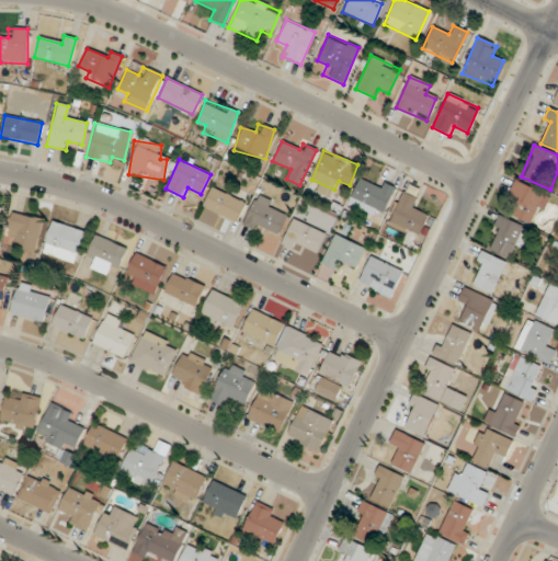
[(348,204),(379,219),(395,189),(384,183),(380,189),(360,178),(348,204)]
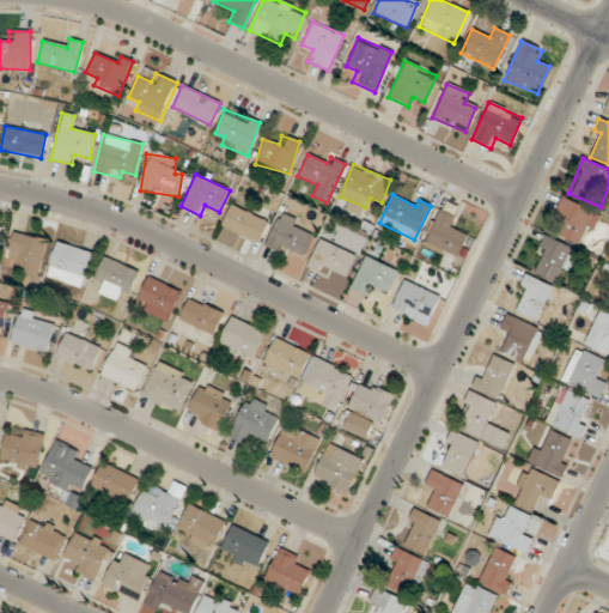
[(566,214),(558,236),(582,247),(597,212),(561,198),(555,211),(566,214)]
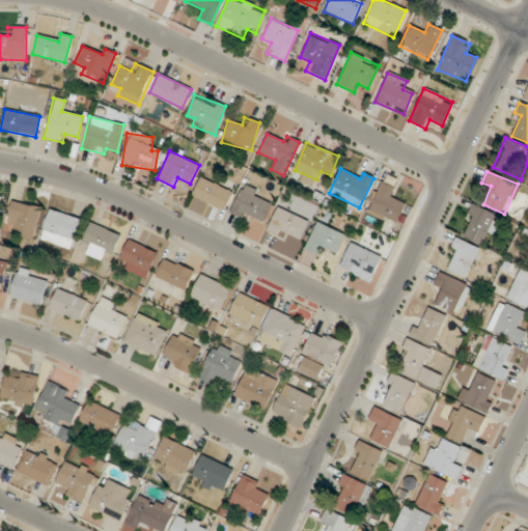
[(190,194),(222,212),(232,193),(200,176),(190,194)]
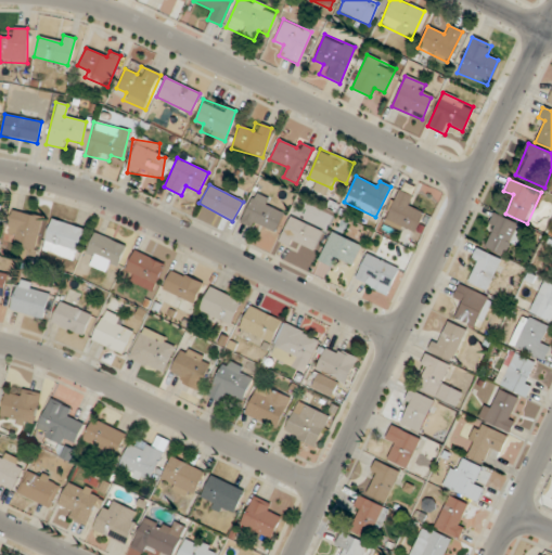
[(423,215),(411,208),(415,199),(398,191),(383,219),(412,234),(423,215)]
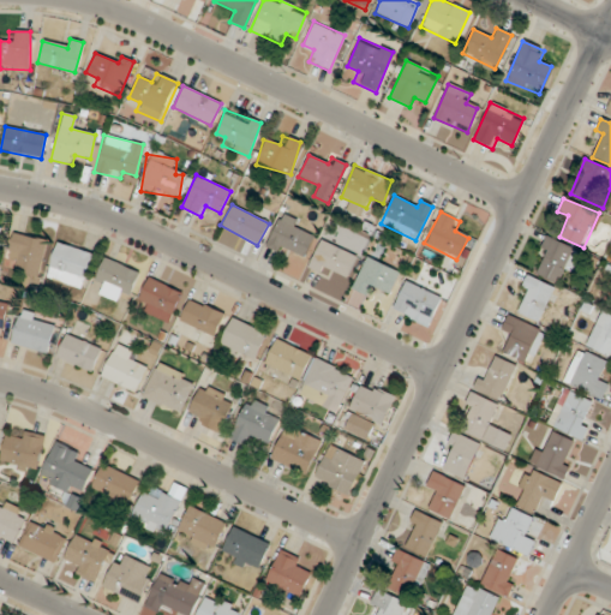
[(300,232),(304,225),(280,213),(264,246),(300,262),(311,237),(300,232)]
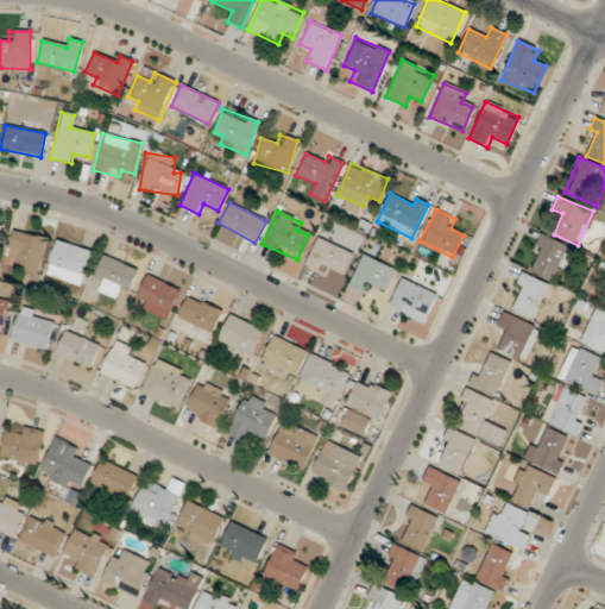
[(14,269),(39,275),(48,238),(12,231),(6,261),(16,263),(14,269)]
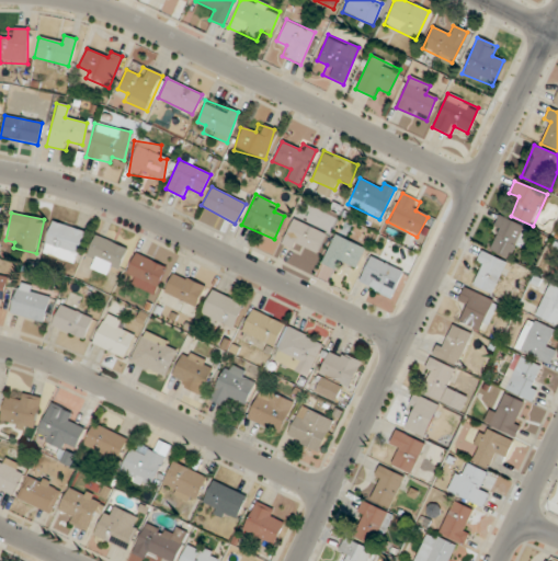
[(512,261),(527,230),(501,216),(485,247),(512,261)]
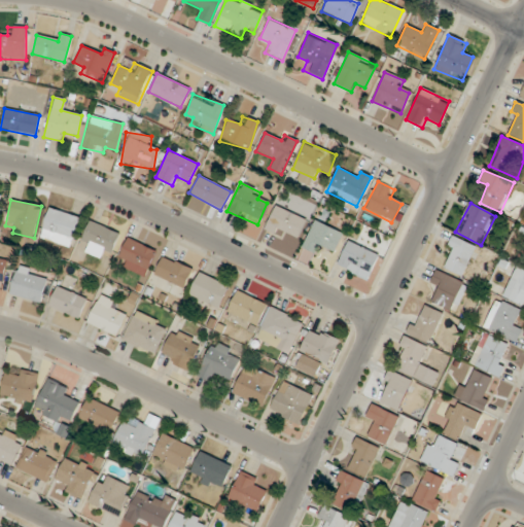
[(39,239),(72,246),(79,216),(46,208),(39,239)]
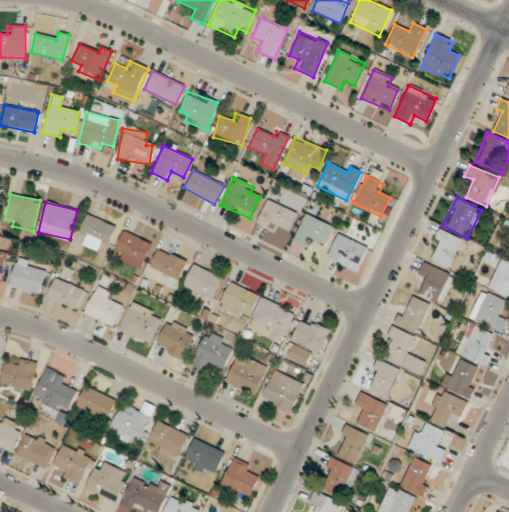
[(332,226),(305,213),(292,240),(301,245),(306,236),(322,245),(332,226)]
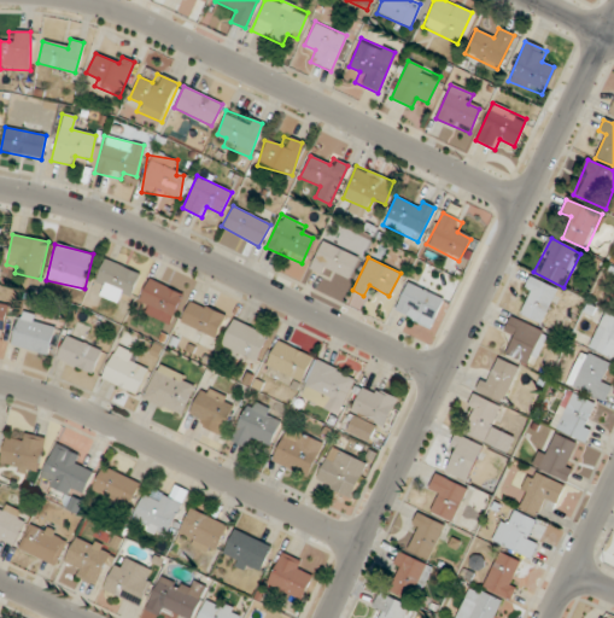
[(104,285),(100,297),(116,302),(118,292),(130,296),(139,272),(103,260),(95,283),(104,285)]
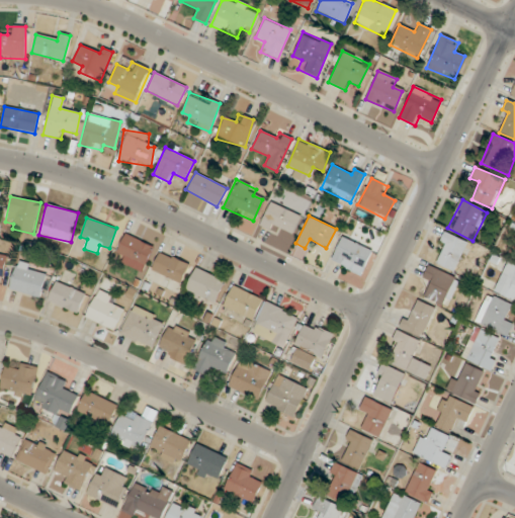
[(430,259),(450,271),(466,244),(446,232),(430,259)]
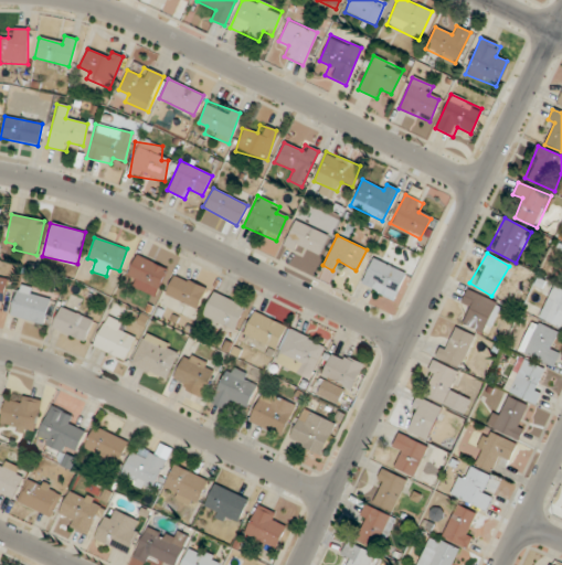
[(136,278),(131,286),(154,297),(168,269),(137,254),(126,274),(136,278)]
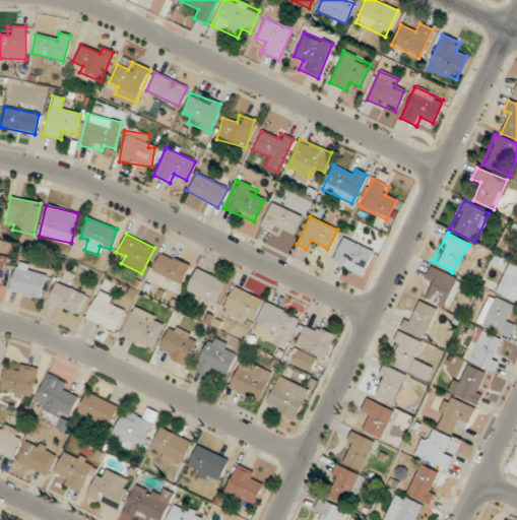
[(365,268),(373,252),(342,237),(330,261),(349,270),(353,262),(365,268)]
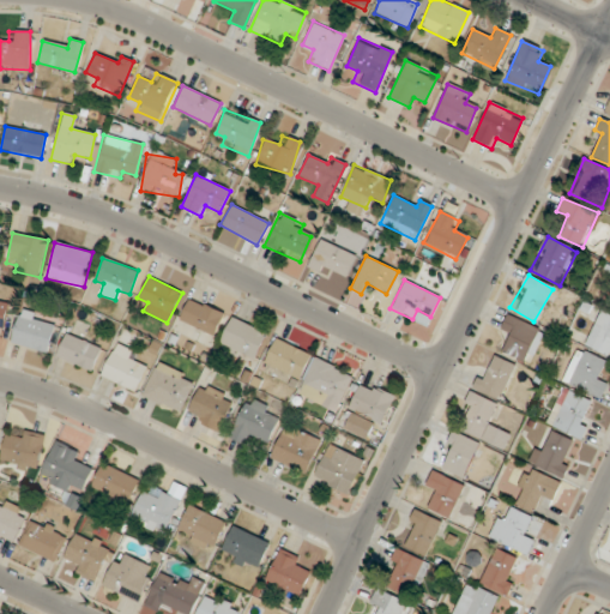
[(177,319),(212,337),(224,314),(189,296),(177,319)]
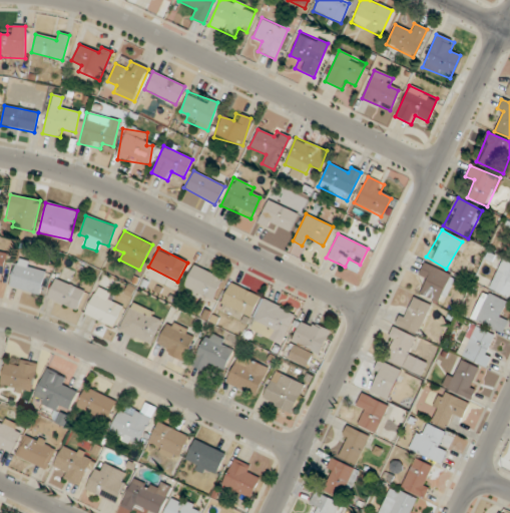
[(488,290),(507,298),(509,290),(509,263),(501,260),(488,290)]
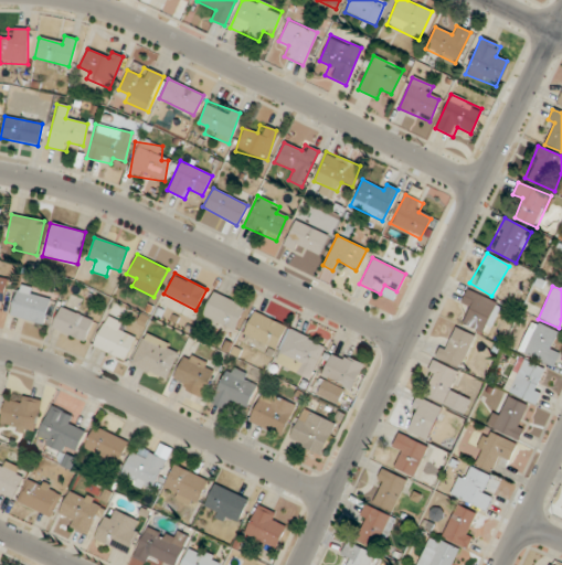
[(50,295),(17,287),(9,316),(43,324),(50,295)]
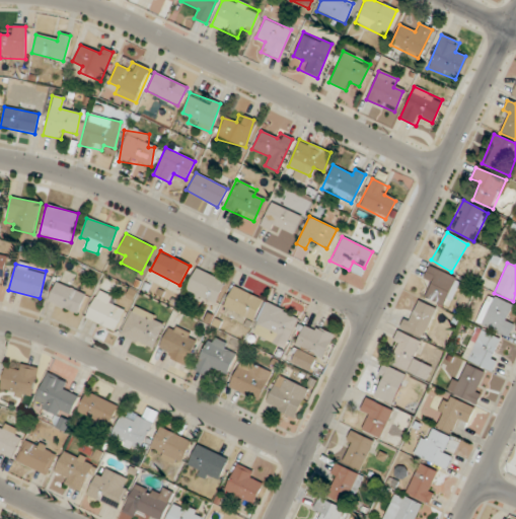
[(458,278),(428,267),(423,281),(431,283),(425,299),(448,307),(458,278)]
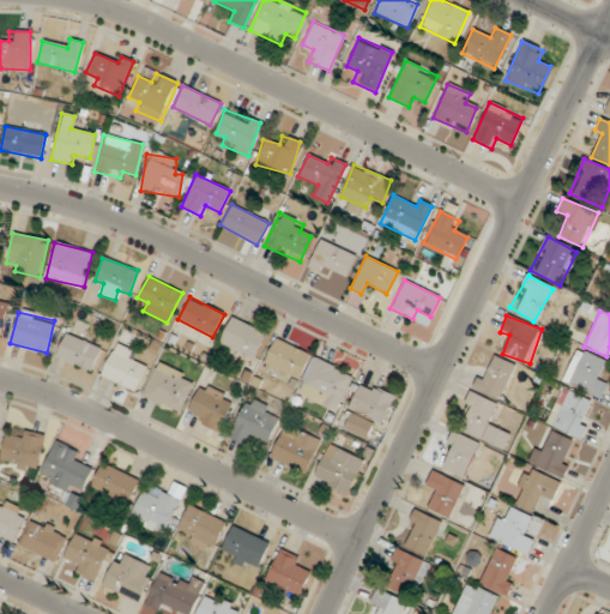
[(255,359),(266,332),(229,318),(218,345),(255,359)]
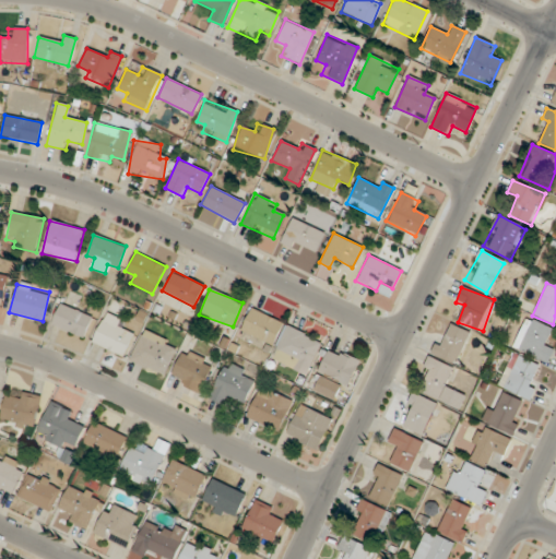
[(93,318),(59,302),(49,324),(83,340),(93,318)]
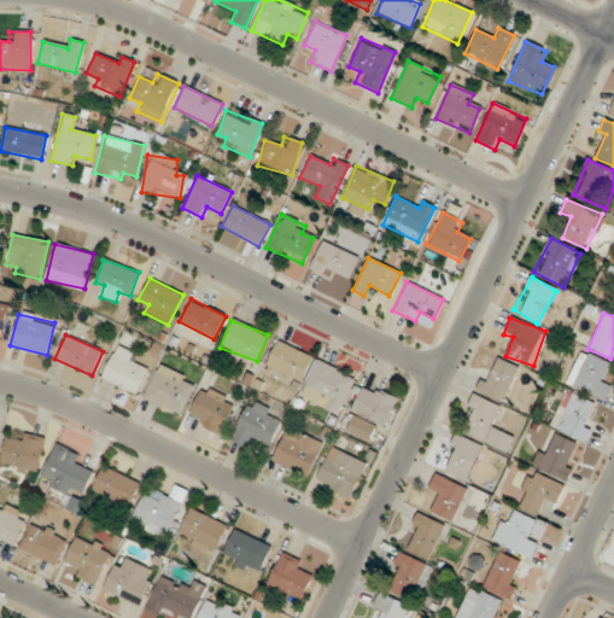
[(311,356),(276,339),(264,366),(298,383),(311,356)]
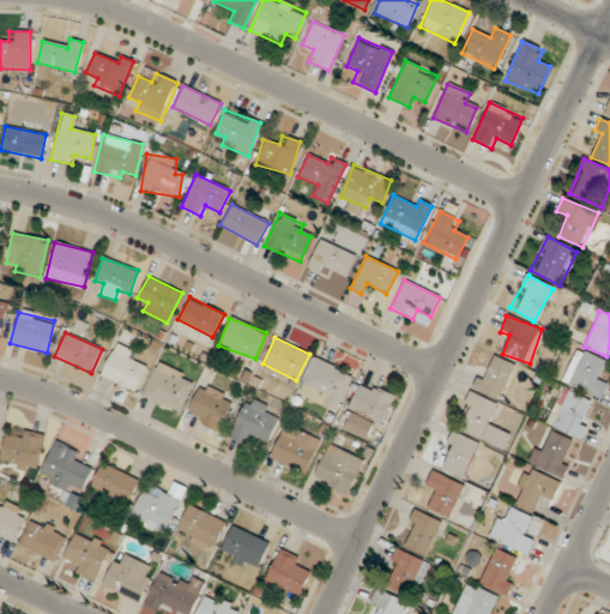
[(100,378),(136,392),(145,369),(133,365),(138,354),(114,343),(100,378)]
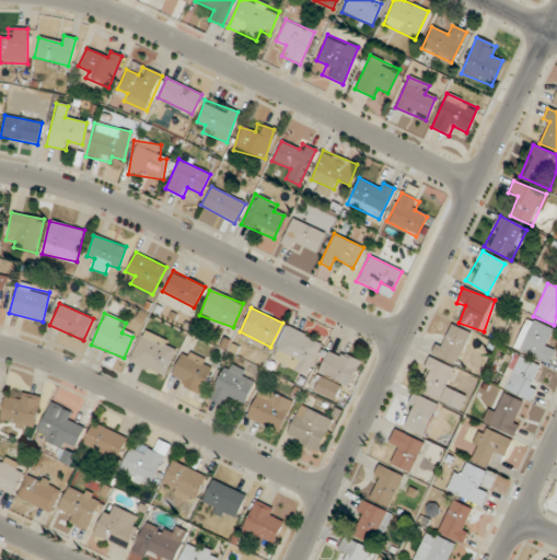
[(546,340),(550,328),(525,318),(513,350),(547,363),(554,343),(546,340)]
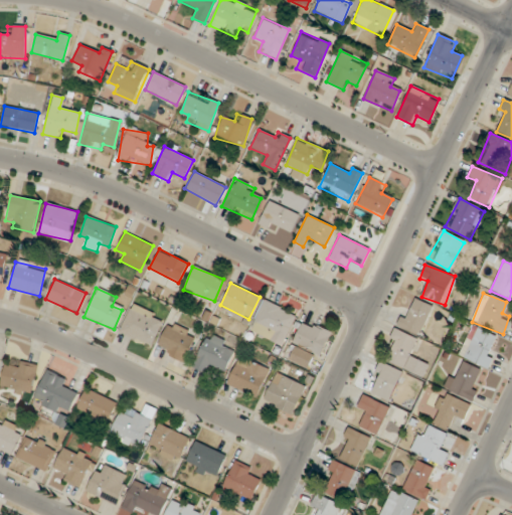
[(247,331),(282,346),(296,314),(262,299),(247,331)]
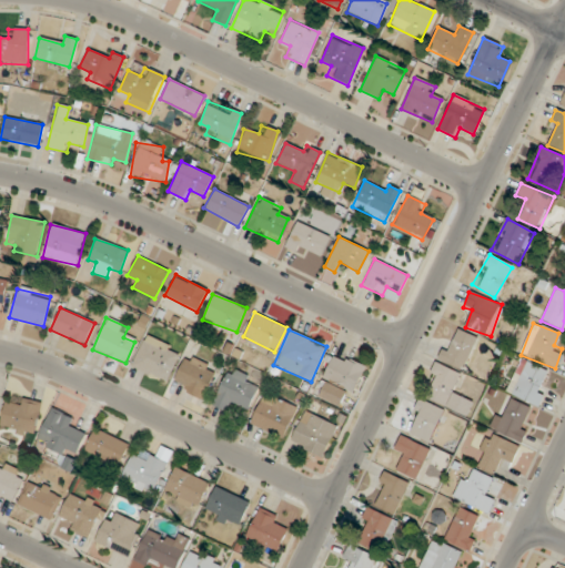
[(437,359),(461,371),(476,337),(456,330),(450,344),(445,342),(437,359)]
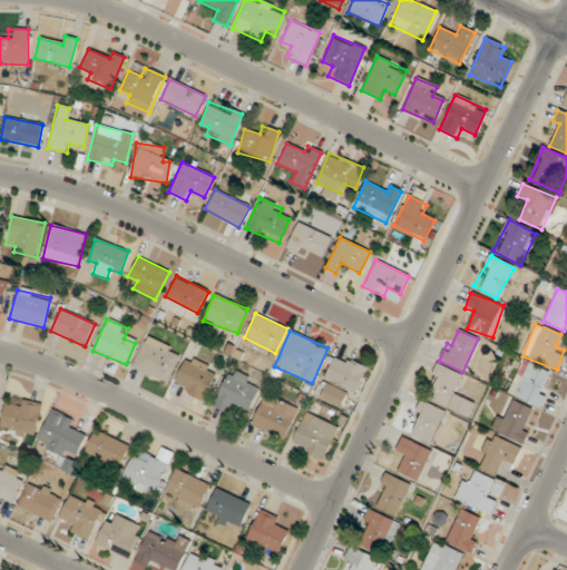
[(165,384),(181,352),(145,335),(130,369),(165,384)]
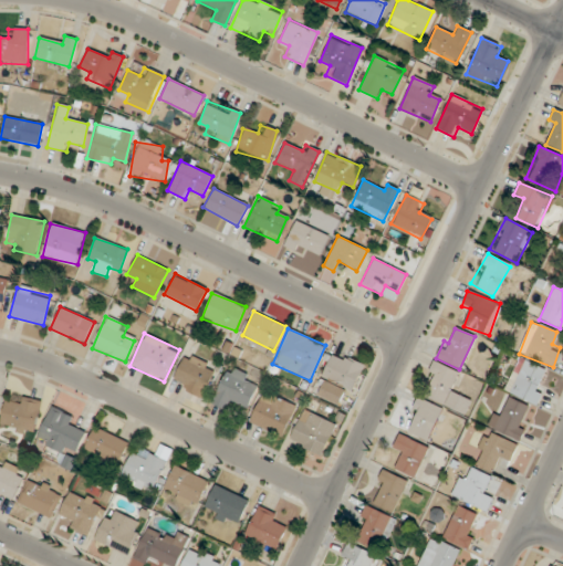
[(337,406),(344,389),(352,392),(363,365),(332,352),(313,396),(337,406)]
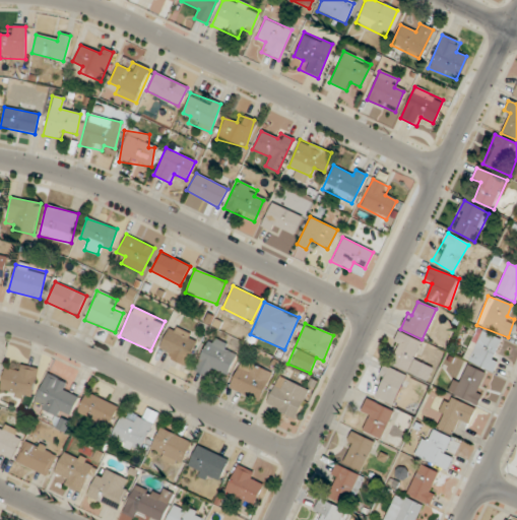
[(185,366),(198,337),(170,324),(156,352),(185,366)]
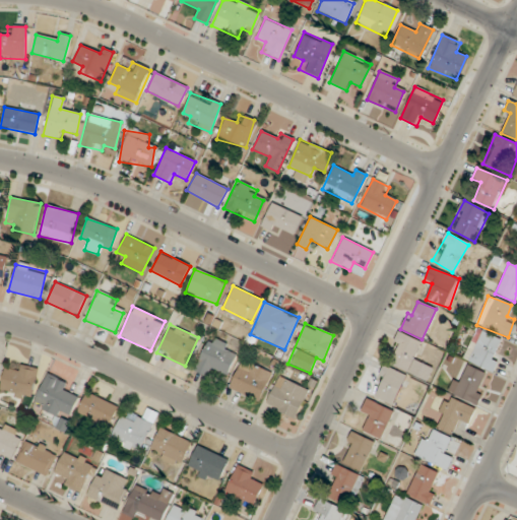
[(462,360),(491,372),(504,340),(475,329),(462,360)]
